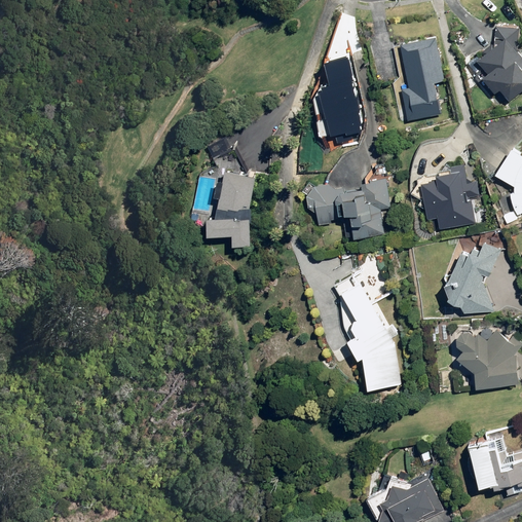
[(514,34),(492,32),(489,53),(474,65),(485,80),(480,83),(492,99),(497,95),(507,106),(521,95),(521,67),(511,53),(514,34)]
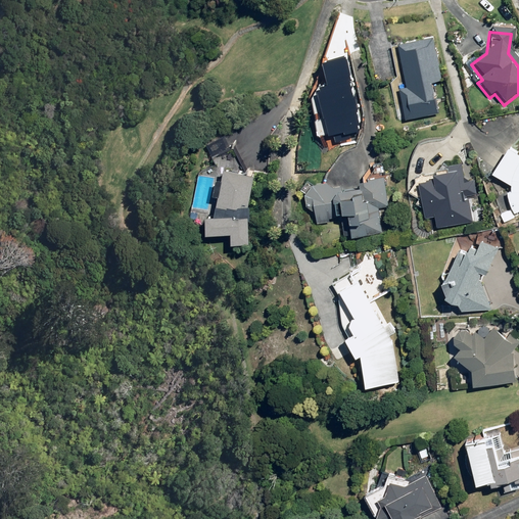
[(394,93),(399,125),(433,119),(427,87),(435,86),(428,42),(394,48),(403,92),(394,93)]
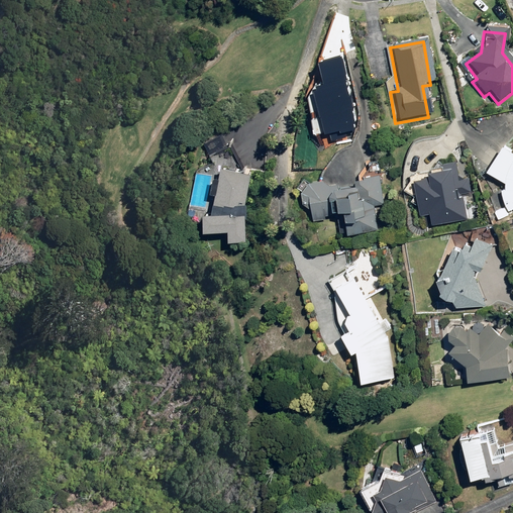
[(353,132),(336,60),(315,65),(320,90),(309,92),(320,140),(353,132)]
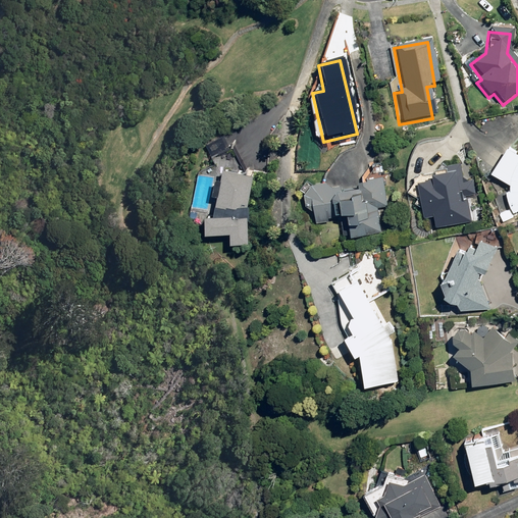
[(503,194),(510,212),(517,208),(517,154),(508,148),(490,173),(509,186),(509,192),(503,194)]
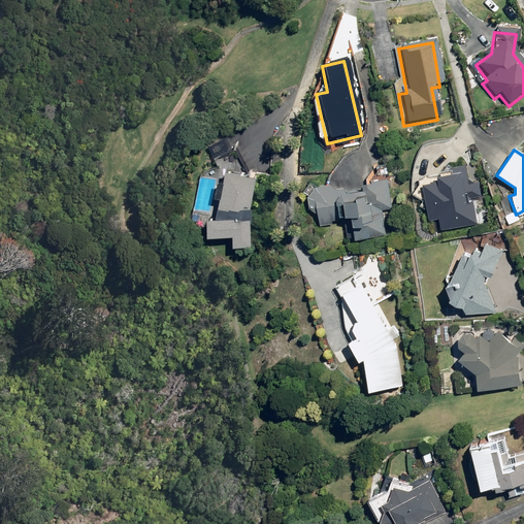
[(450,228),(467,226),(466,215),(471,215),(469,200),(479,199),(476,185),(467,186),(464,167),(451,169),(452,173),(438,175),(439,182),(422,185),(427,221),(449,218),(450,228)]
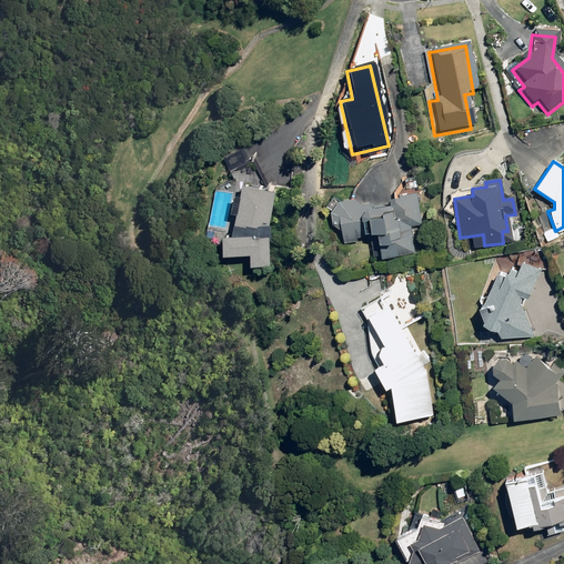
[(269,223),(277,189),(243,182),(233,234),(223,234),(224,254),(251,253),(251,264),(271,263),(269,223)]
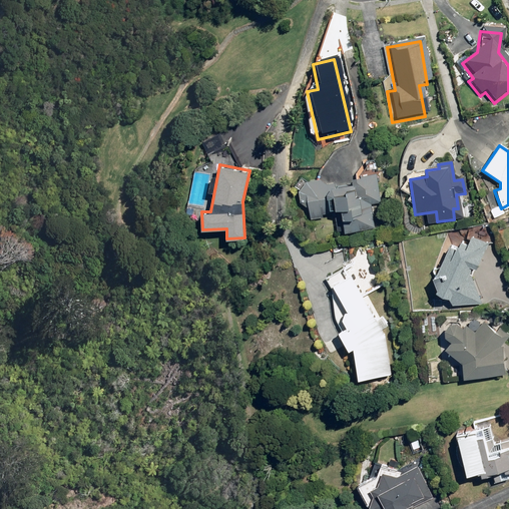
[(342,208),(344,233),(372,230),(370,205),(378,205),(376,175),(352,177),(353,185),(335,187),(335,184),(326,185),(319,180),(306,181),(298,190),(300,203),(308,209),(309,220),(331,218),(330,209),(342,208)]
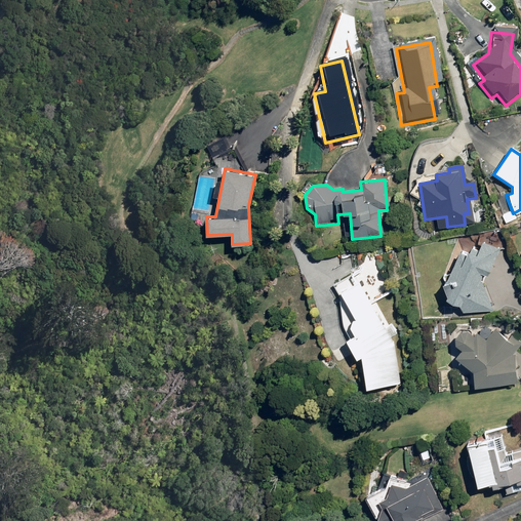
[(461,251),(445,283),(463,313),(491,313),(482,287),(498,251),(482,243),(478,251),(471,248),(468,254),(461,251)]
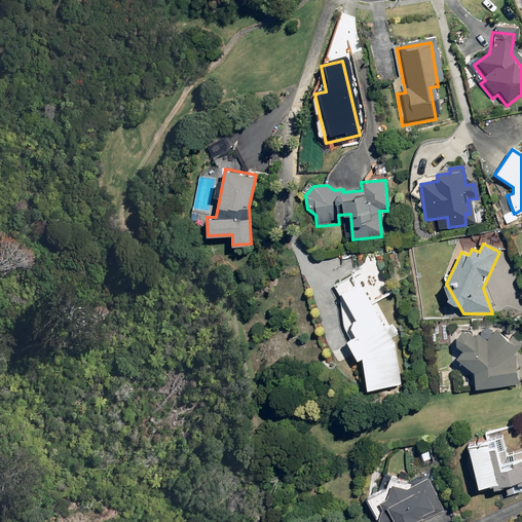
[(362,357),(367,389),(400,385),(394,345),(371,304),(390,293),(368,255),(360,271),(334,287),(337,295),(342,329),(347,340),(358,359),(362,357)]
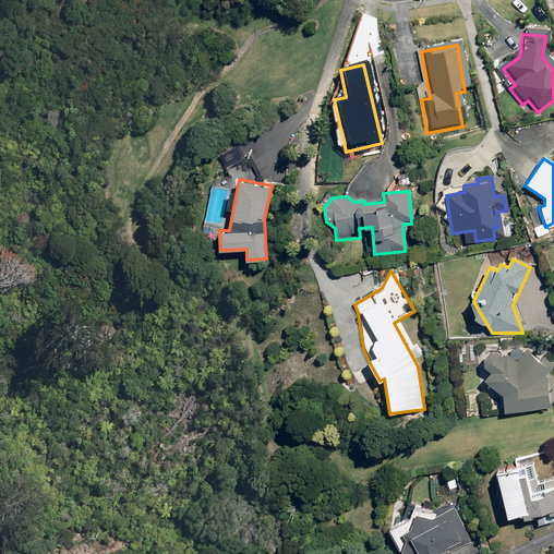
[(504,412),(548,409),(546,378),(543,378),(553,366),(542,358),(539,361),(525,350),(515,362),(506,354),(503,358),(496,352),(489,352),(484,359),(485,366),(491,372),(484,380),(503,395),(504,412)]
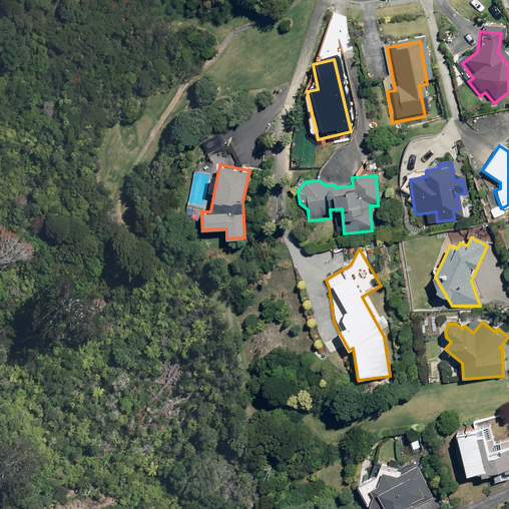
[(504,473),(508,472),(508,441),(492,445),(488,427),(456,435),(466,476),(481,472),(482,477),(491,474),(494,484),(506,481),(504,473)]
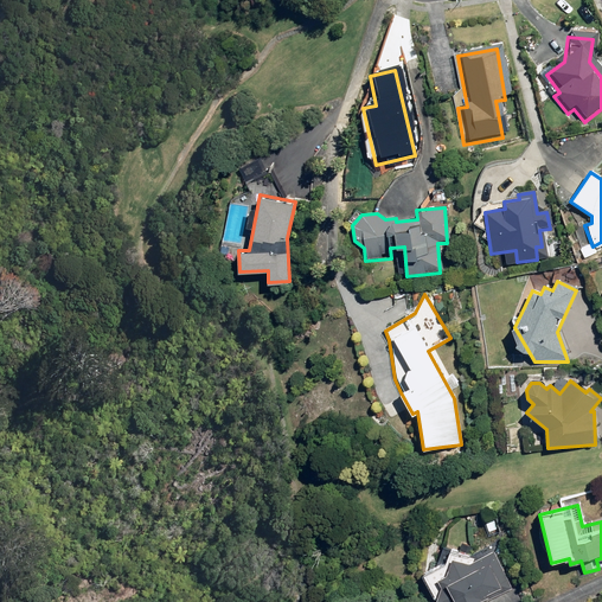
[(487,601),(510,591),(492,552),(473,561),(449,550),(446,563),(423,572),(434,597),(437,599),(436,601),(487,601)]
